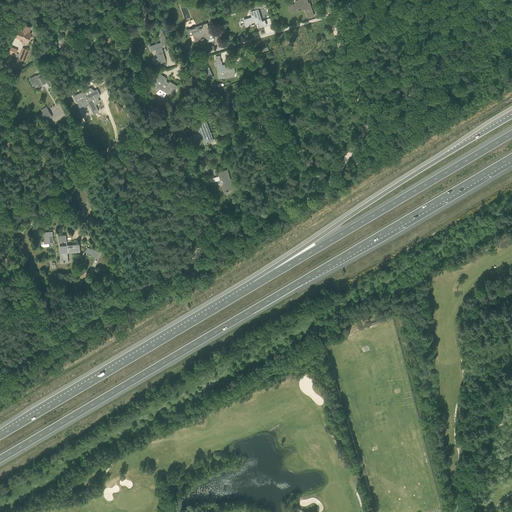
[(312,12),(309,3),(308,3),(307,0),(299,0),(295,1),(296,4),(291,5),(293,12),(299,10),(299,11),(302,10),(302,9),(305,8),(306,14),(308,18),(314,16),(312,12)]
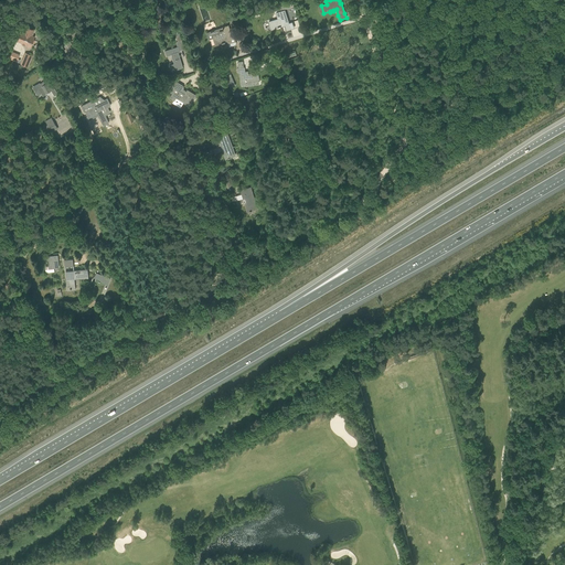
[(277,28),(280,27),(285,25),(287,30),(290,29),(285,11),(276,13),(277,20),(268,22),(272,30),(277,28)]
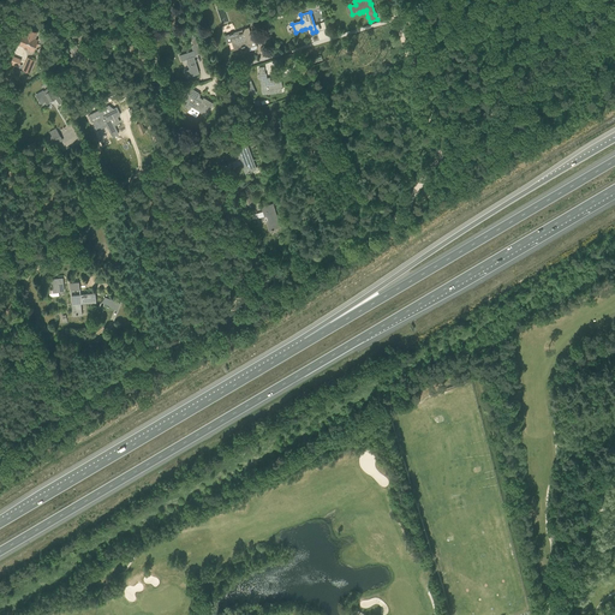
[(225,36),(225,37),(227,43),(231,41),(234,49),(240,47),(242,48),(244,47),(244,46),(248,45),(249,47),(250,51),(257,48),(255,41),(254,41),(249,28),(225,36)]
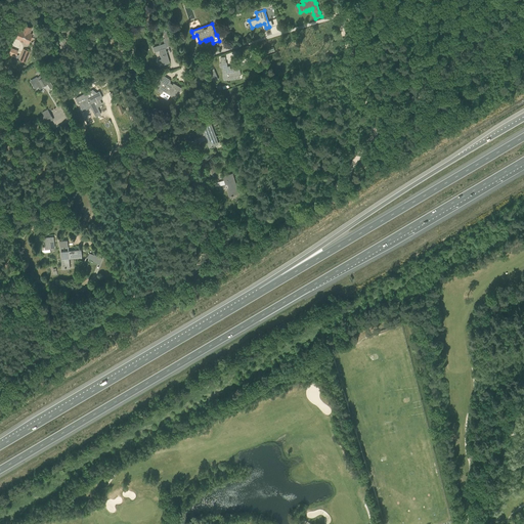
[(23,31),(19,30),(16,38),(28,43),(29,40),(31,41),(32,38),(30,37),(31,35),(29,34),(31,30),(24,27),(23,31)]
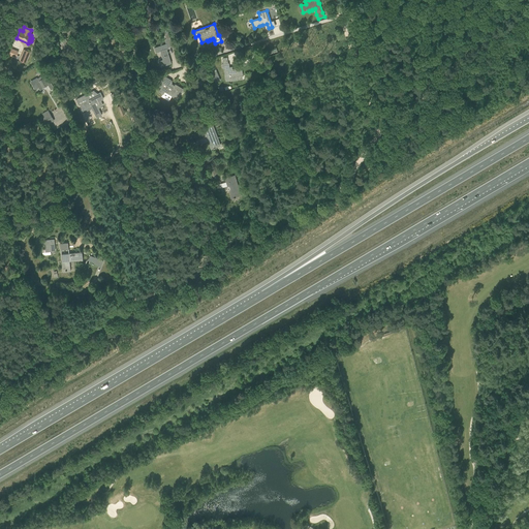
[(66,39),(59,42),(62,50),(66,48),(67,50),(70,48),(67,41),(71,39),(72,39),(66,28),(61,30),(66,39)]
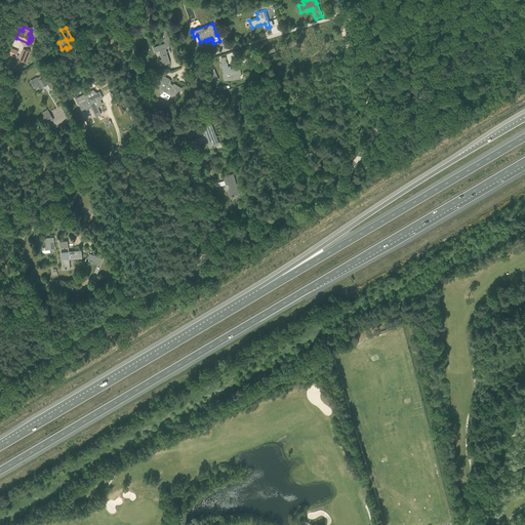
[(165,48),(166,48),(165,44),(153,47),(155,52),(159,50),(162,59),(157,61),(159,66),(169,63),(165,48)]
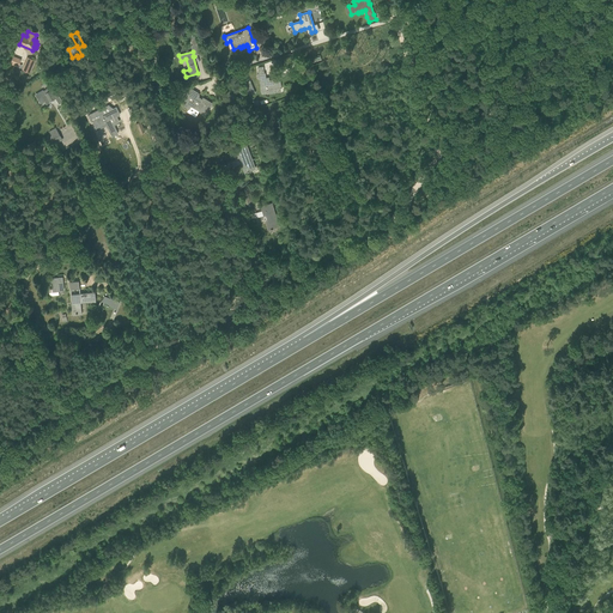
[(22,70),(30,73),(35,60),(26,58),(22,70)]
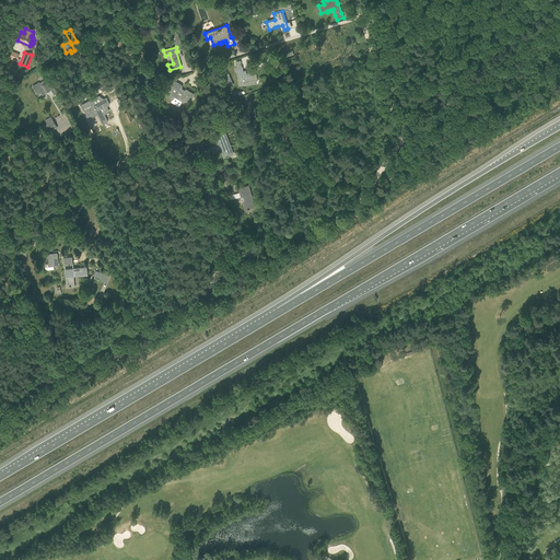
[(242,67),(235,68),(235,72),(237,72),(238,84),(243,83),(243,86),(252,85),(251,80),(256,80),(256,77),(255,71),(248,72),(245,72),(246,73),(243,73),(242,67)]
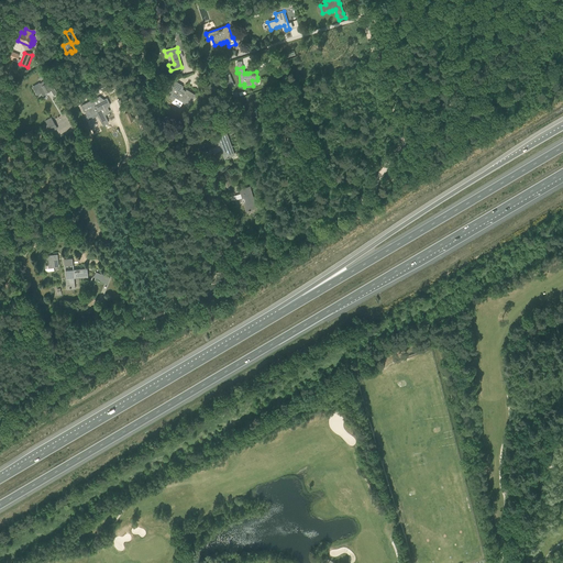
[(32,87),(36,96),(41,94),(44,91),(45,94),(51,90),(54,96),(57,94),(46,76),(43,78),(44,80),(40,84),(39,83),(32,87)]
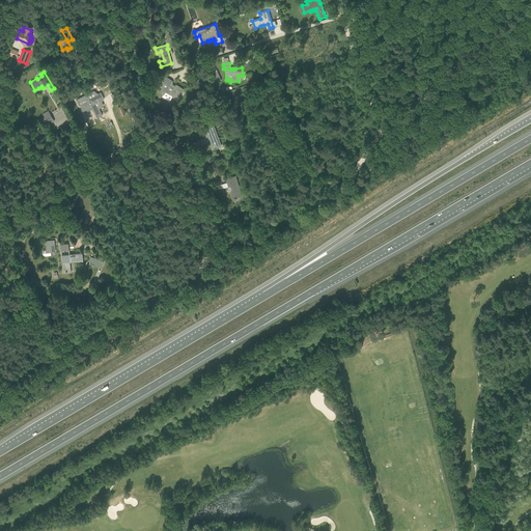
[(165,92),(177,100),(184,89),(175,84),(174,86),(169,83),(171,80),(168,78),(166,80),(163,78),(161,82),(160,82),(158,86),(162,88),(159,92),(164,95),(165,92)]
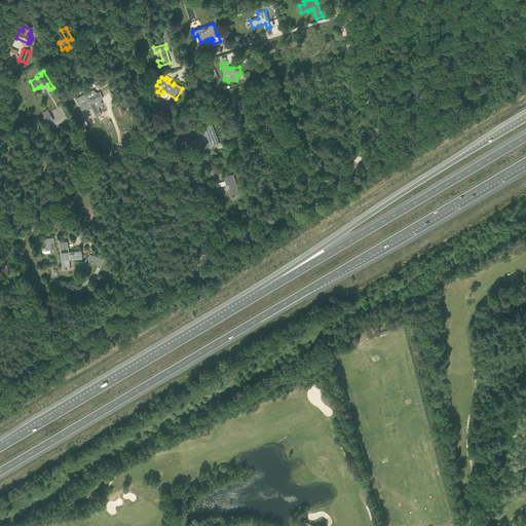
[(87,94),(76,99),(79,105),(81,109),(82,112),(91,107),(96,117),(101,115),(98,108),(95,103),(100,100),(103,99),(100,91),(97,94),(89,97),(87,94)]
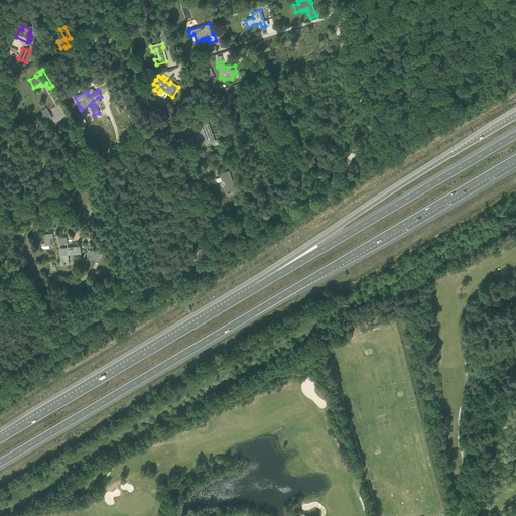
[(41,111),(46,120),(51,117),(46,108),(41,111)]
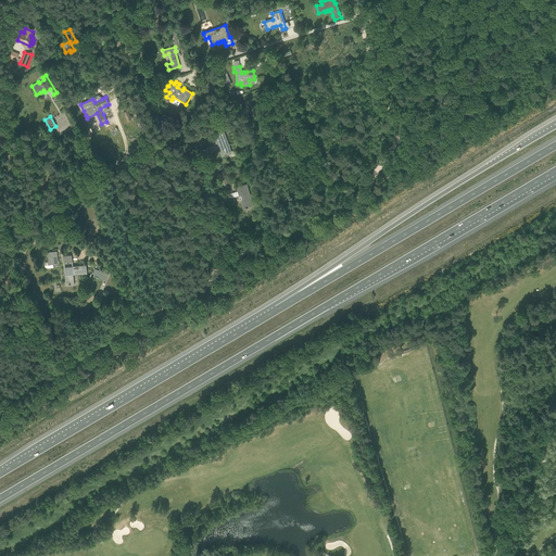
[(64,126),(58,129),(64,141),(71,138),(64,126)]
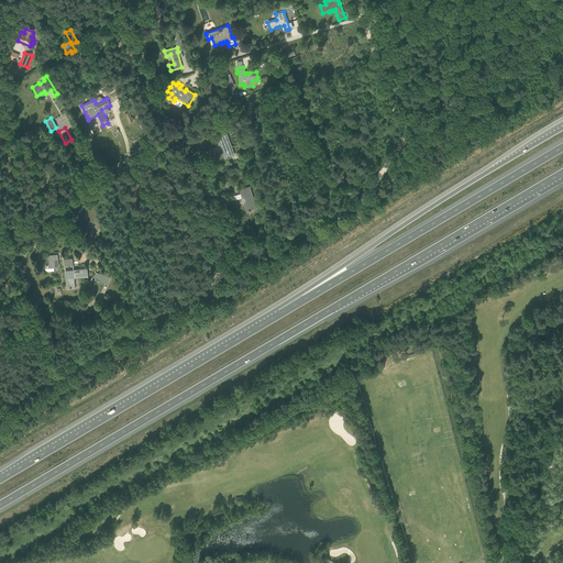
[(222,153),(224,158),(227,157),(227,158),(229,157),(232,156),(231,154),(234,154),(227,134),(217,138),(220,145),(212,148),(213,153),(222,151),(222,153)]
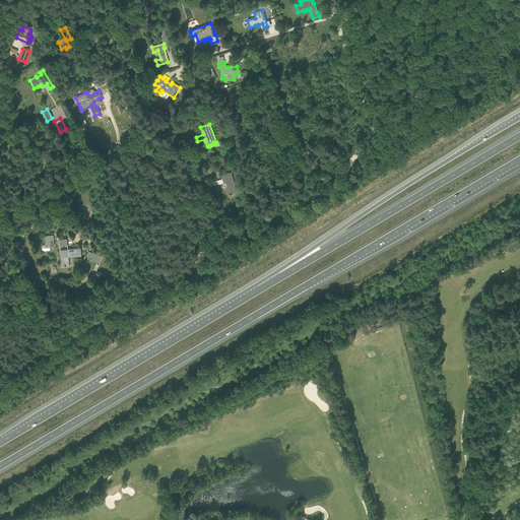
[(205,167),(207,173),(214,171),(212,165),(205,167)]
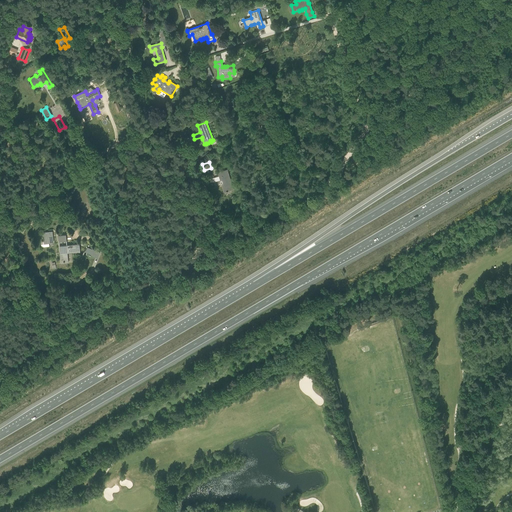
[(222,187),(224,192),(233,189),(227,170),(218,172),(220,180),(213,182),(215,186),(222,184),(223,187),(222,187)]
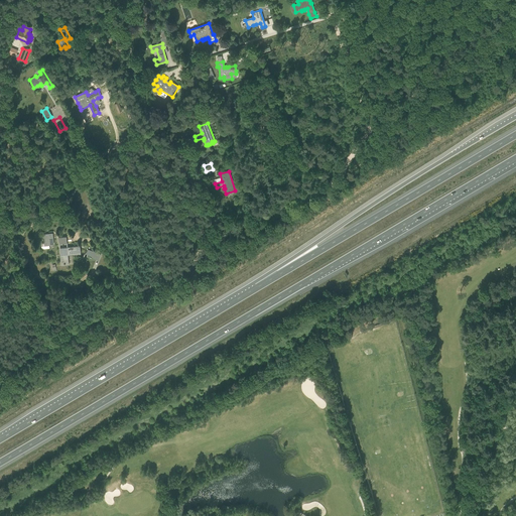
[(53,245),(52,234),(43,235),(44,246),(53,245)]
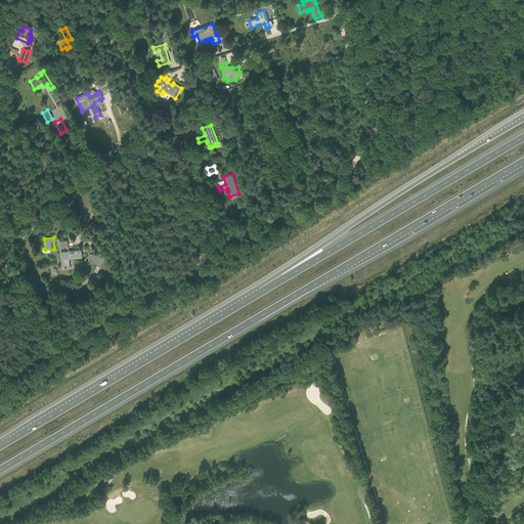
[(59,252),(61,268),(64,268),(66,268),(69,267),(68,258),(69,258),(69,259),(81,257),(81,250),(76,251),(59,252)]
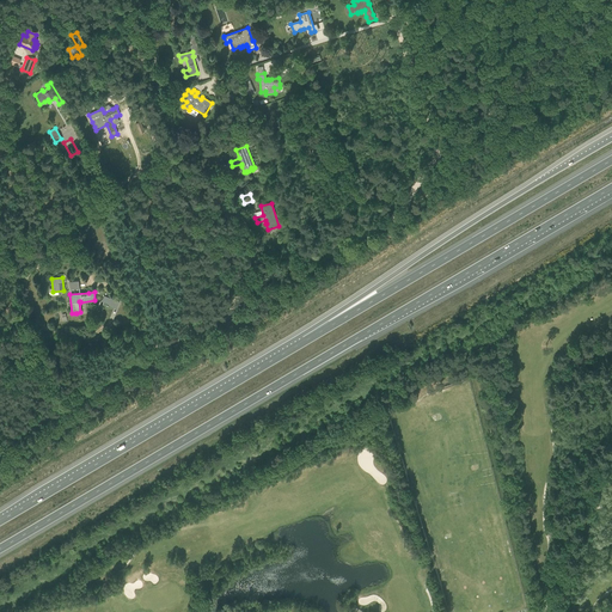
[(104,295),(102,300),(117,307),(120,301),(104,295)]
